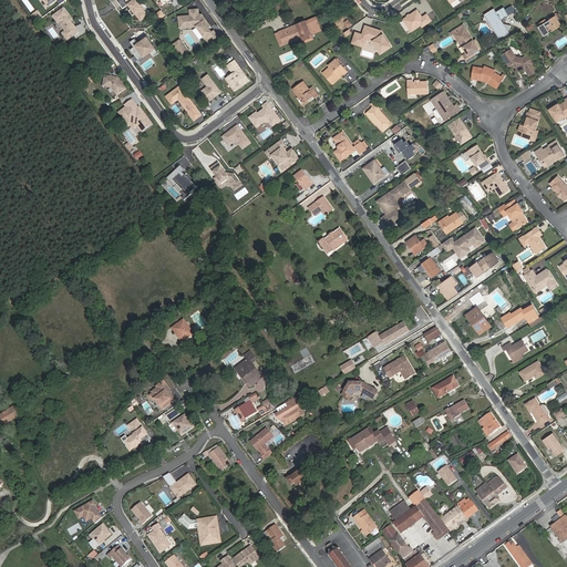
[(117,0),(124,8),(127,6),(127,1),(129,1),(131,3),(133,7),(130,9),(134,14),(137,12),(140,16),(141,14),(144,18),(148,14),(144,8),(145,7),(141,1),(138,3),(136,0),(117,0)]
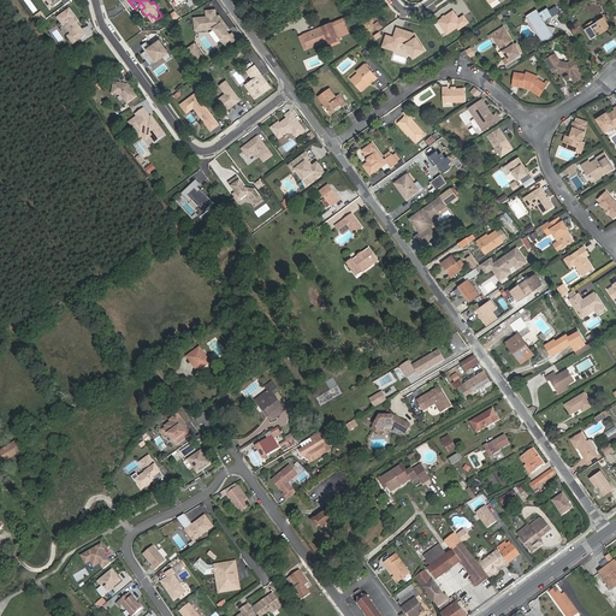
[(72,6),(60,15),(66,23),(67,22),(75,30),(71,33),(76,41),(88,31),(81,21),(80,22),(78,19),(78,18),(76,16),(77,15),(72,6)]
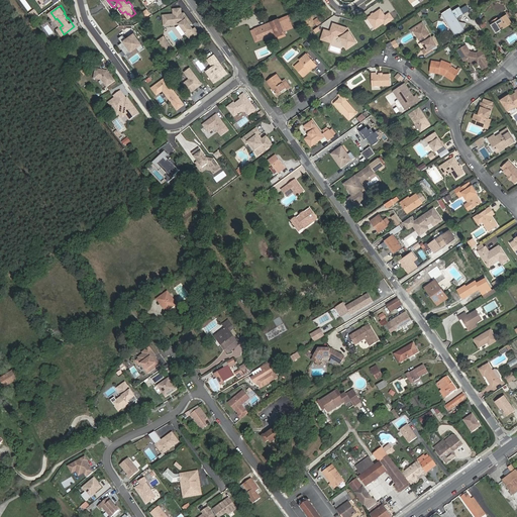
[(174,12),(163,13),(164,26),(177,24),(178,27),(182,34),(187,34),(191,39),(201,32),(196,26),(193,28),(192,21),(186,11),(183,11),(182,6),(173,7),(174,12)]
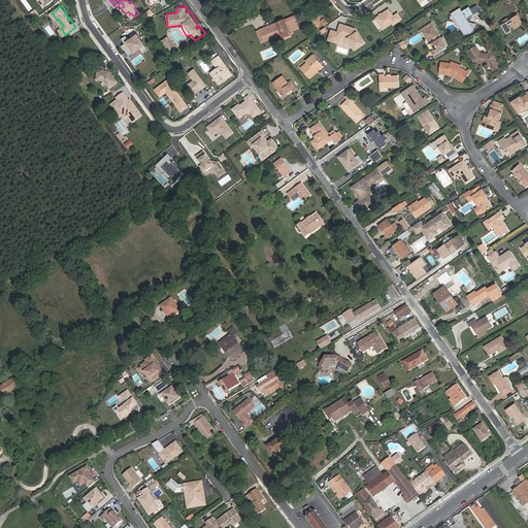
[(393,24),(394,26),(403,19),(398,11),(394,14),(390,7),(375,18),(384,30),(393,24)]
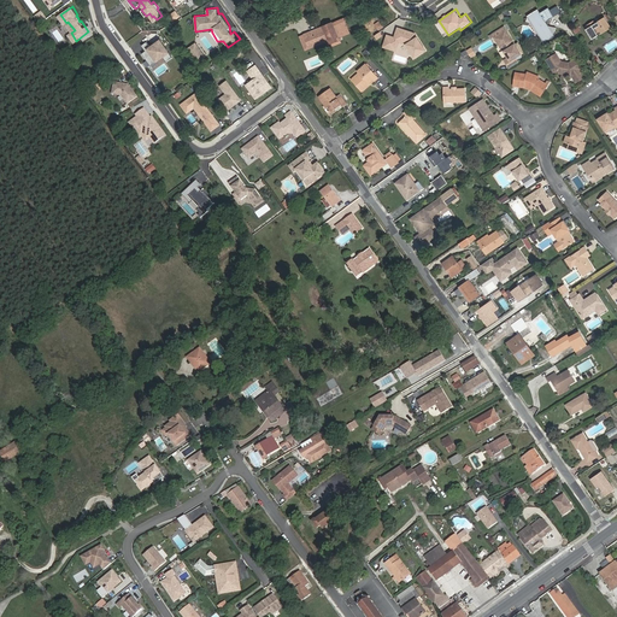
[(527,17),(526,22),(530,22),(534,23),(545,40),(542,41),(544,42),(554,35),(553,34),(554,30),(556,28),(545,24),(545,22),(540,13),(538,9),(534,11),(533,10),(530,12),(529,15),(527,16),(527,17)]
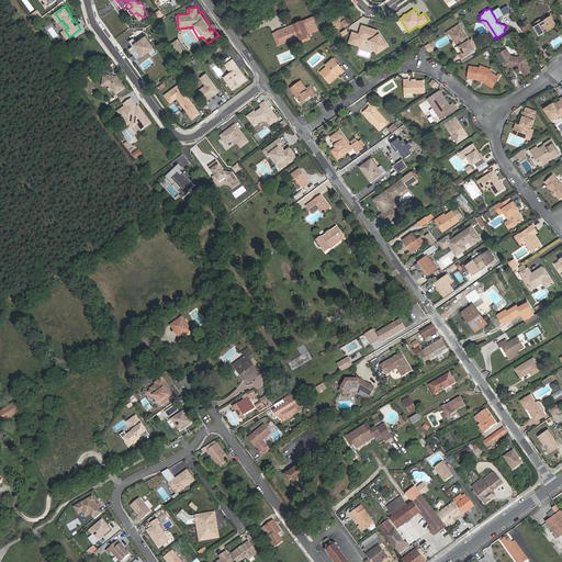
[(499,8),(492,12),(496,20),(504,15),(499,8)]
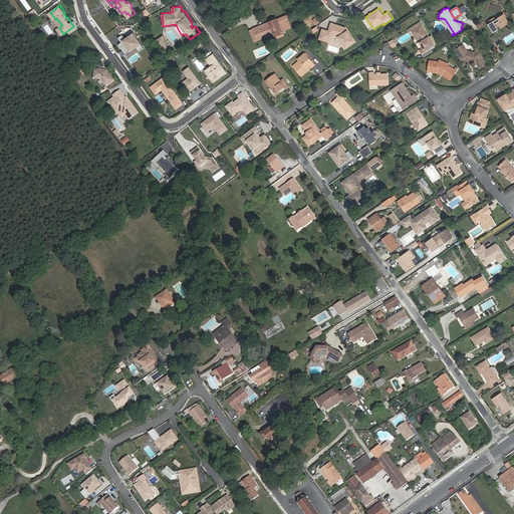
[(142,12),(145,17),(151,14),(148,8),(142,12)]
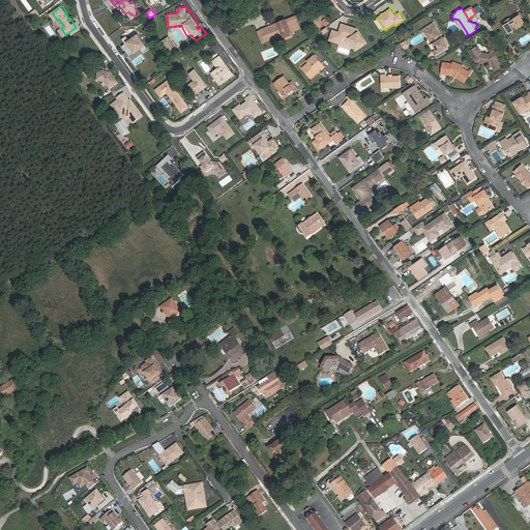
[(324,26),(330,23),(326,16),(320,19),(324,26)]
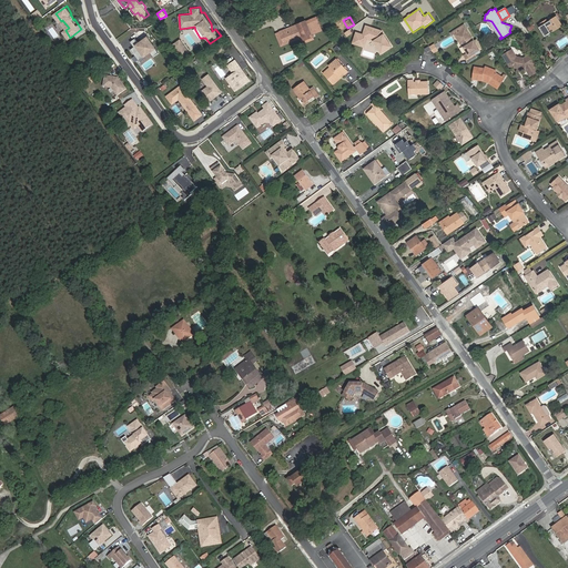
[(545,36),(551,32),(549,30),(554,28),(560,23),(557,17),(548,22),(546,20),(541,22),(543,24),(540,27),(545,36)]
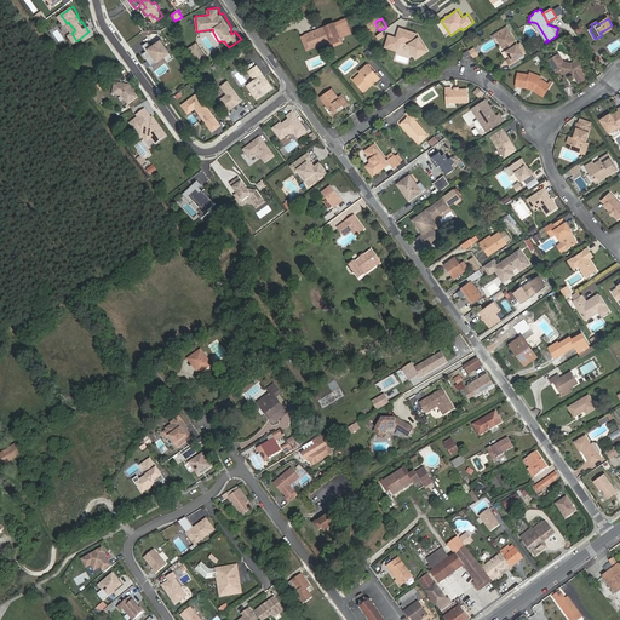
[(333,26),(337,35),(348,30),(344,22),(344,21),(333,26)]
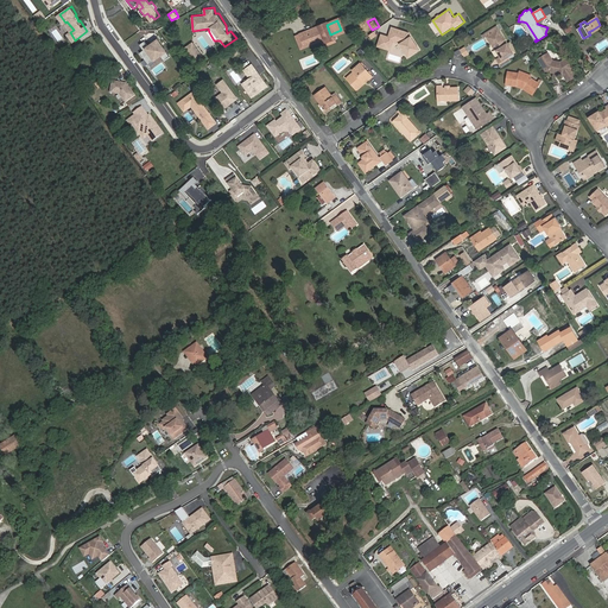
[(526,23),(523,21),(534,40),(537,39),(526,23)]
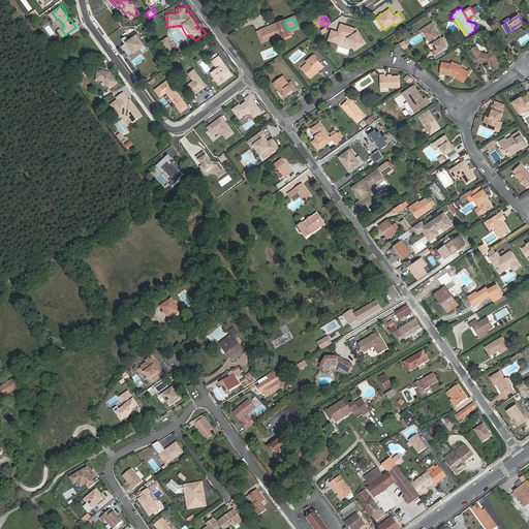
[(284,22),(261,31),(265,39),(280,32),(283,38),(290,36),(287,30),(284,22)]
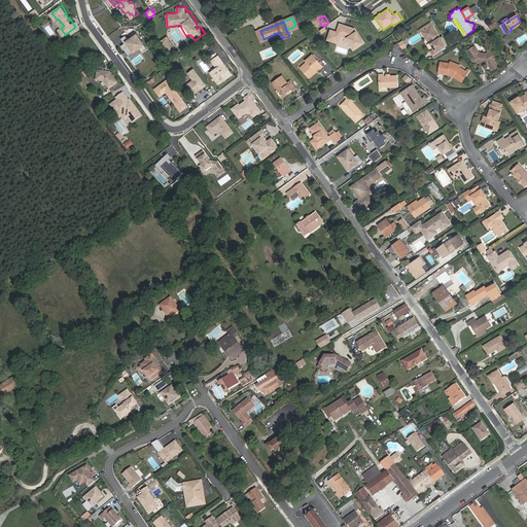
[(430,23),(419,30),(421,32),(432,26),(430,23)]
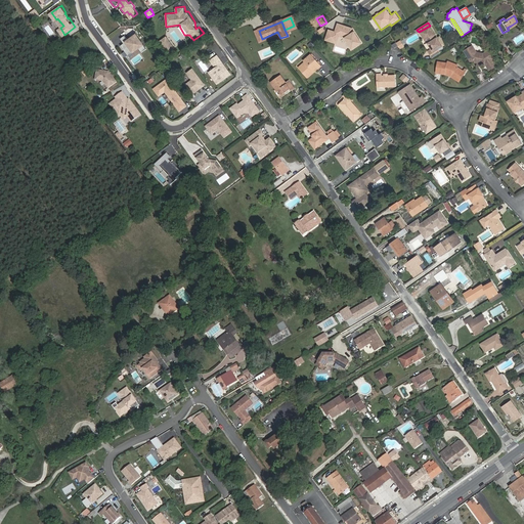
[(336,32),(329,30),(325,39),(333,41),(335,34),(339,35),(345,37),(352,48),(361,42),(352,28),(342,25),(342,26),(338,25),(336,32)]
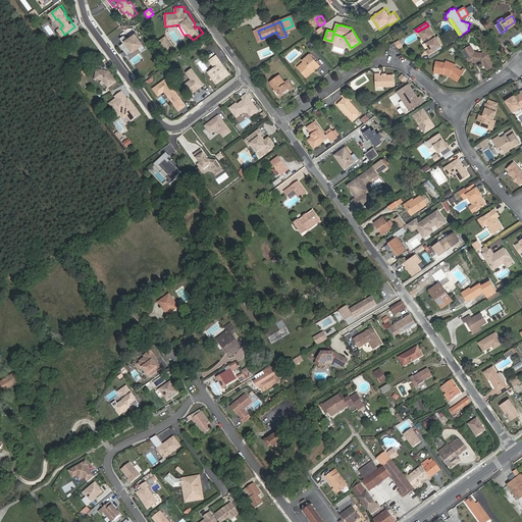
[(428,25),(417,32),(422,40),(425,39),(426,40),(425,41),(429,48),(433,45),(435,49),(442,45),(438,37),(436,39),(428,25)]
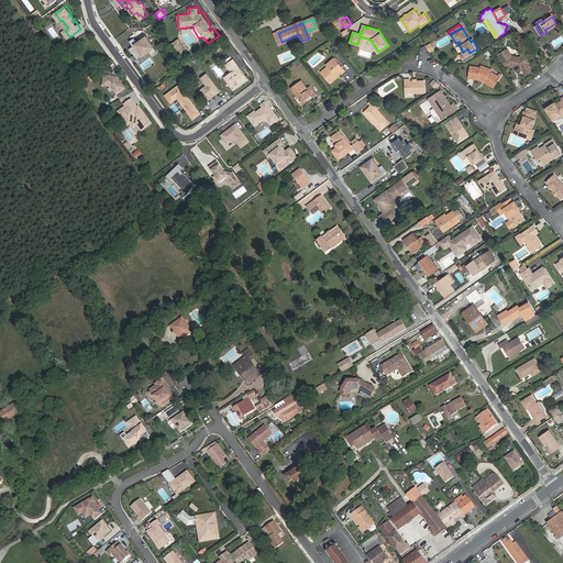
[(157,51),(145,33),(139,37),(141,40),(138,42),(134,36),(131,39),(133,42),(131,43),(133,45),(130,47),(138,58),(148,51),(152,55),(157,51)]
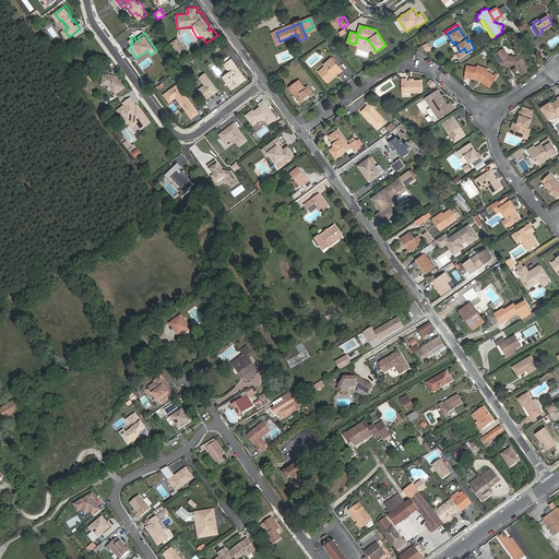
[(276,33),(272,34),(277,45),(295,38),(297,45),(308,40),(307,38),(299,40),(296,34),(280,42),(276,33)]
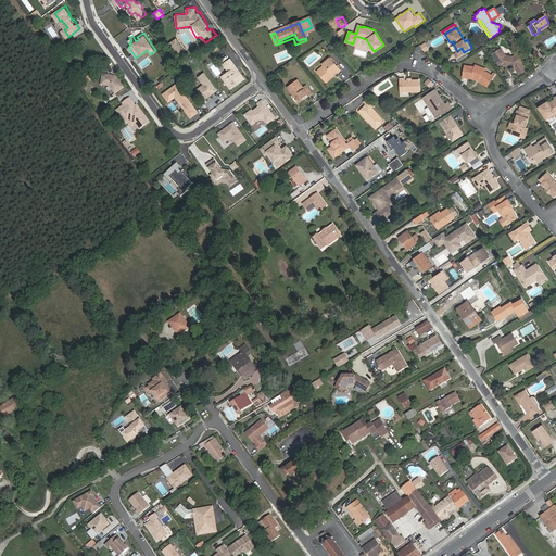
[(177,37),(169,42),(179,55),(186,50),(177,37)]
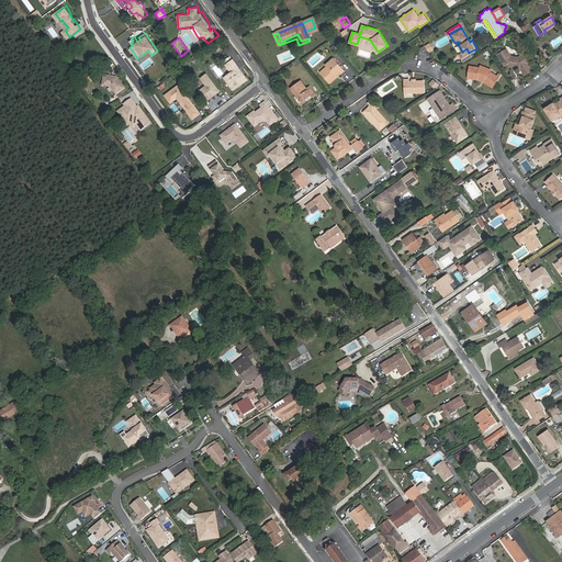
[(467,48),(462,52),(463,53),(465,52),(470,58),(472,57),(469,53),(467,48)]
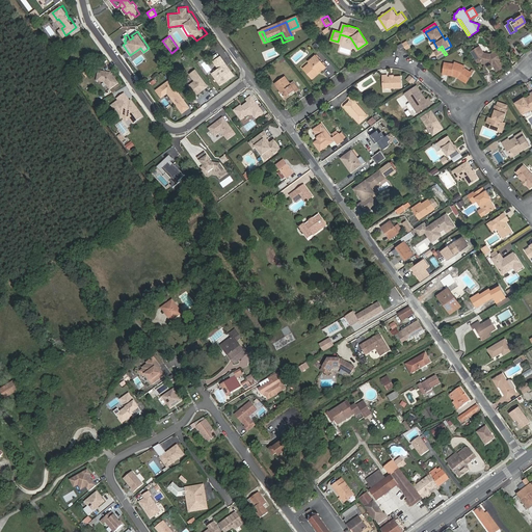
[(485,67),(489,67),(489,64),(493,65),(497,72),(505,67),(498,55),(495,57),(493,54),(491,55),(483,53),(480,47),(472,52),(478,62),(485,63),(485,67)]
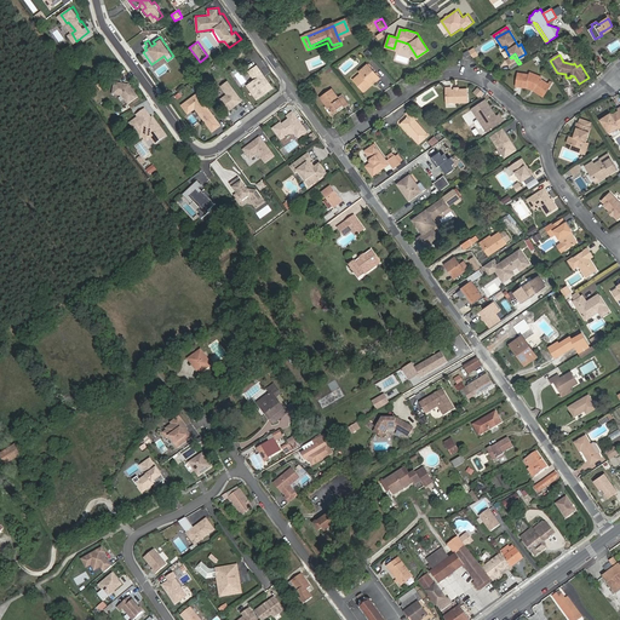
[(507,62),(512,69),(518,64),(514,57),(511,58),(507,62)]
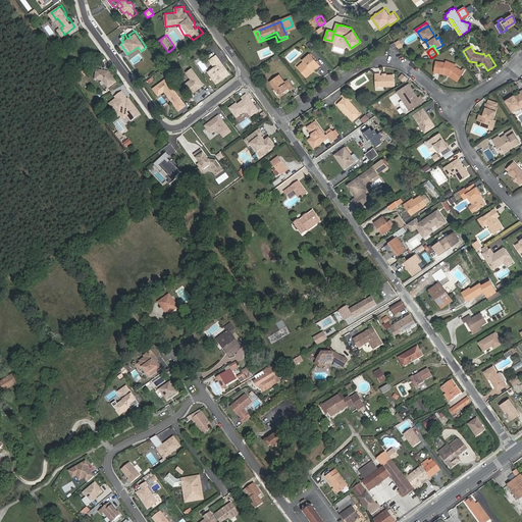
[(215,66),(208,71),(217,84),(230,73),(216,54),(209,59),(215,66)]
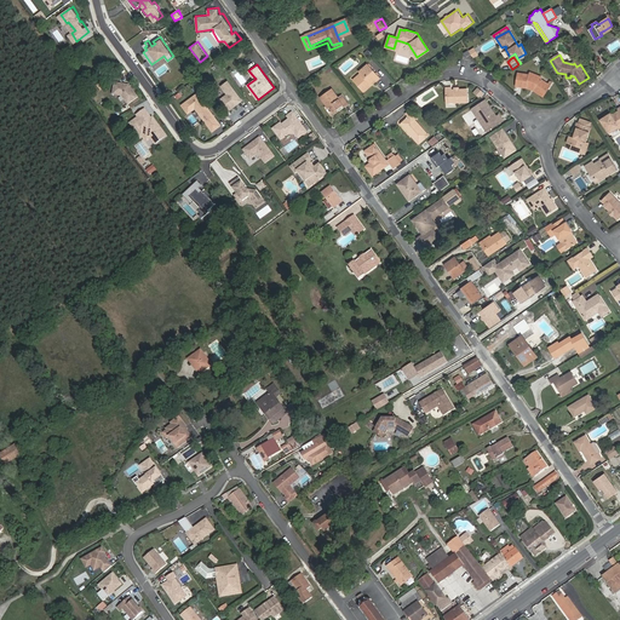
[(367,86),(375,80),(377,81),(377,82),(380,79),(368,64),(360,72),(362,75),(355,82),(363,92),(368,89),(367,86)]
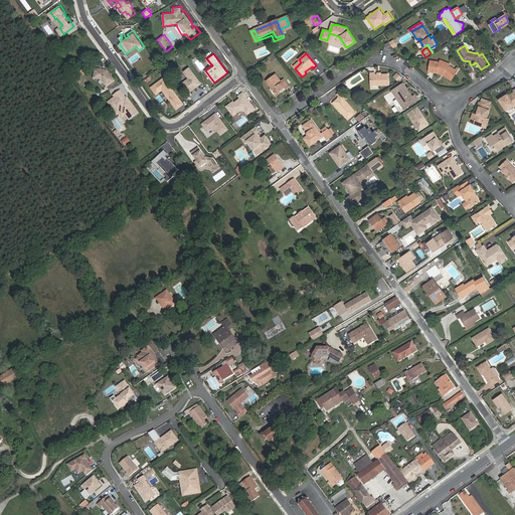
[(439,70),(446,73),(445,74),(452,79),(458,71),(449,65),(450,64),(441,60),(440,62),(431,61),(428,70),(439,71),(439,70)]
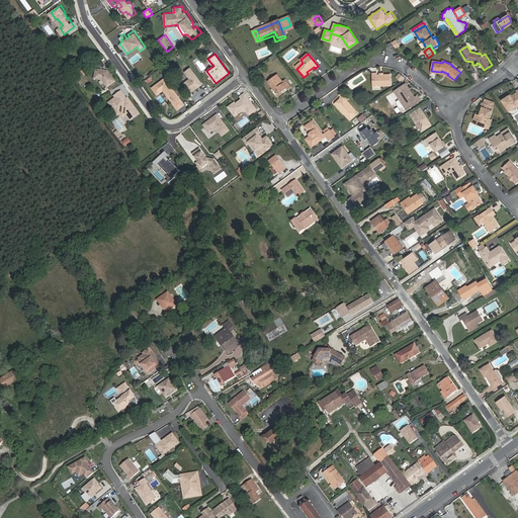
[(190,67),(185,71),(190,78),(184,83),(191,92),(197,87),(197,86),(201,83),(190,67)]
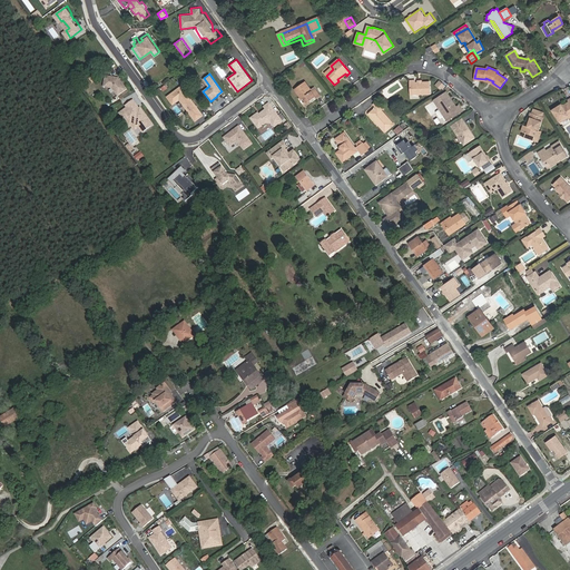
[(119,77),(106,75),(105,86),(112,87),(118,95),(127,88),(121,80),(120,81),(119,80),(119,77)]
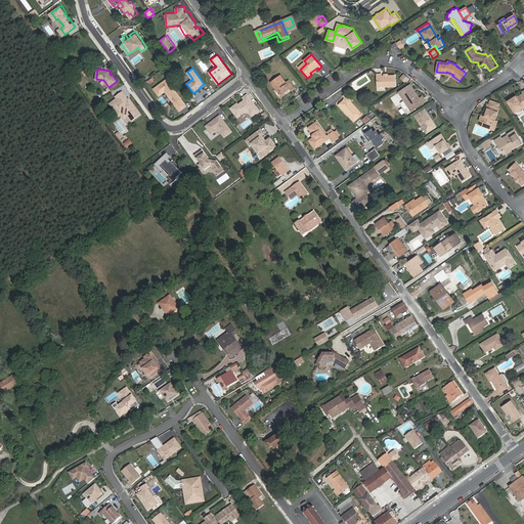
[(286,82),(280,75),(270,82),(276,90),(277,89),(278,91),(281,95),(290,89),(292,91),(295,88),(289,80),(286,82)]
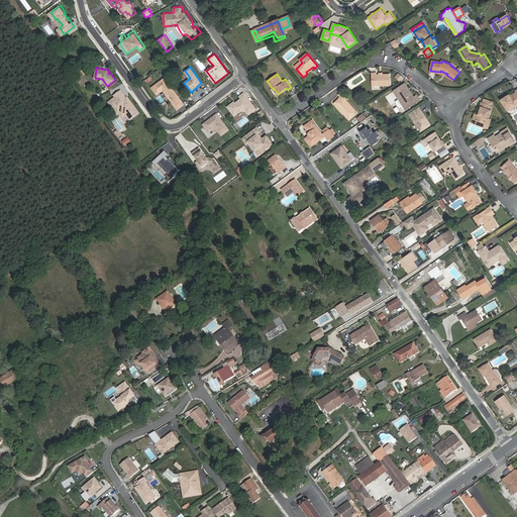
[(373,86),(390,85),(390,75),(377,75),(377,74),(372,74),(373,86)]
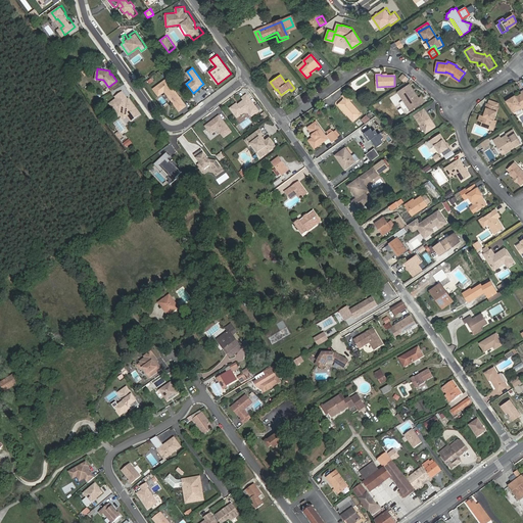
[(403,75),(399,79),(405,83),(409,79),(403,75)]
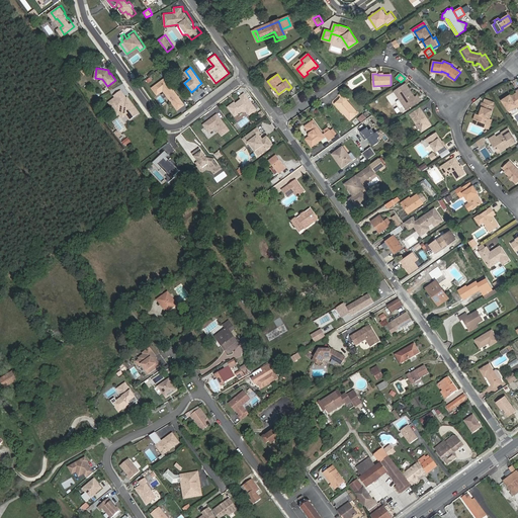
[(165,78),(153,87),(157,94),(163,90),(173,102),(179,97),(165,78)]
